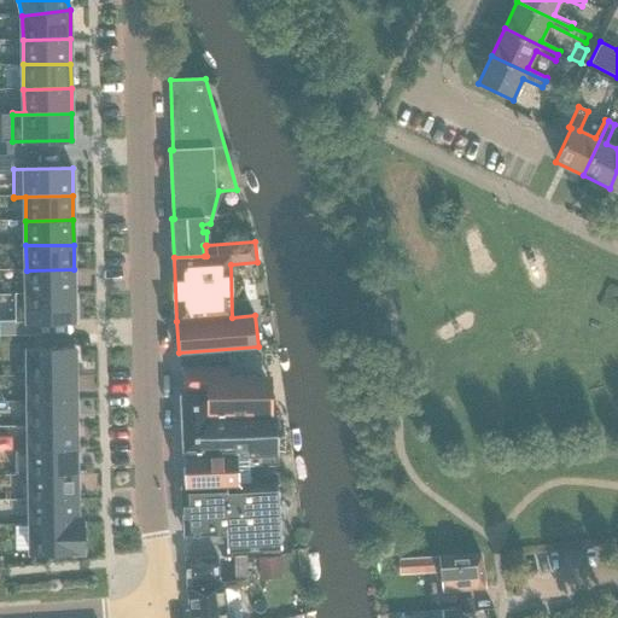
[(27,293),(15,293),(15,295),(74,293),(74,269),(27,270),(27,293)]
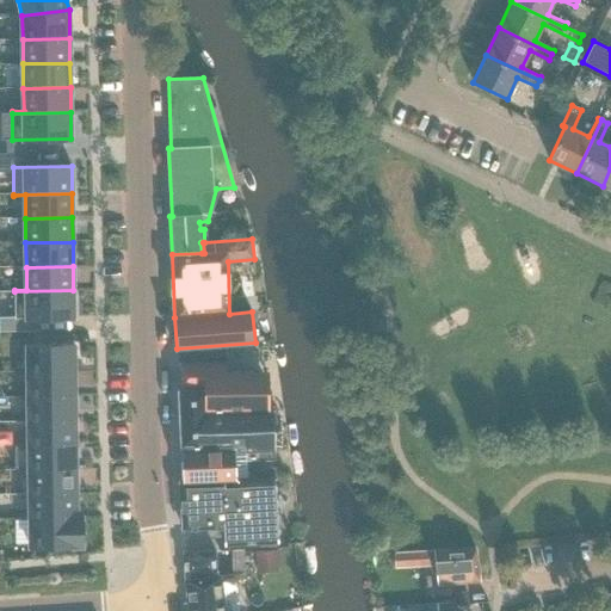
[(73,290),(14,291),(16,319),(74,318),(73,290)]
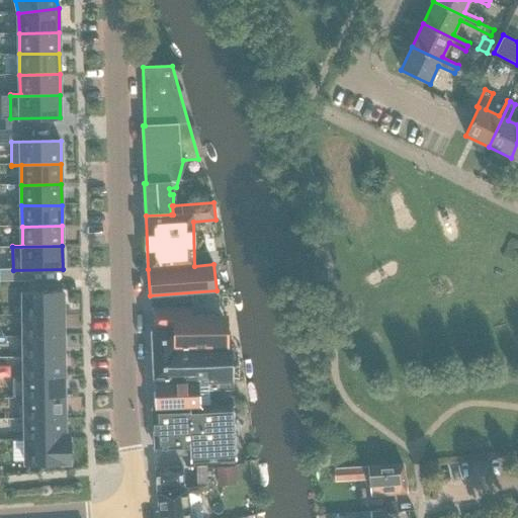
[(63,292),(22,292),(23,316),(63,315),(63,292)]
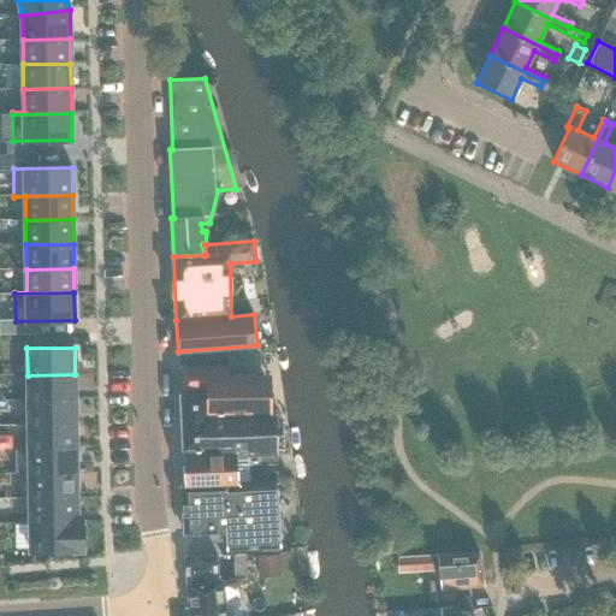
[(229,366),(182,367),(182,394),(207,392),(208,414),(270,413),(270,389),(258,389),(258,375),(230,375),(229,366)]
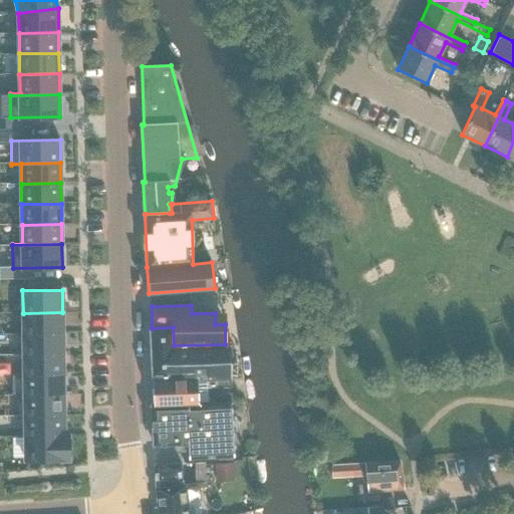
[(62,312),(23,313),(23,334),(63,333),(62,312)]
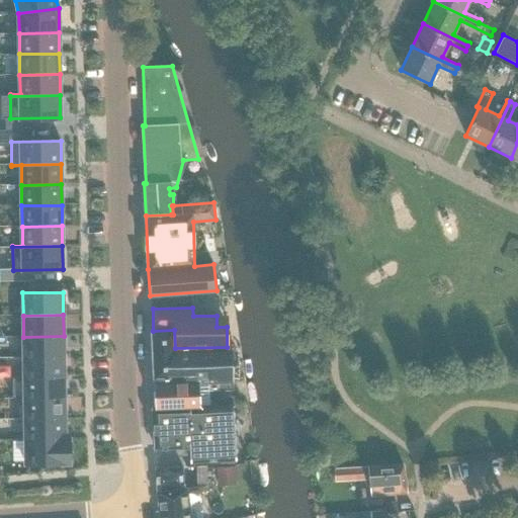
[(153,331),(152,331),(154,382),(177,380),(232,379),(233,379),(232,346),(227,347),(175,348),(174,330),(153,331)]
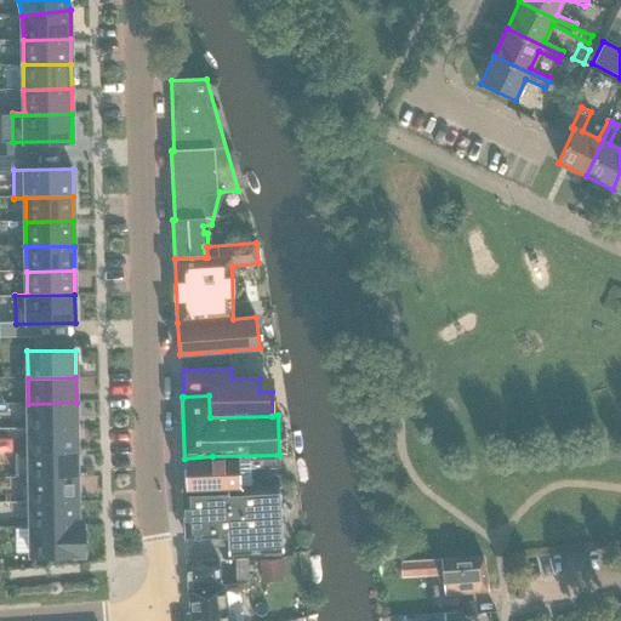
[(77,403),(28,404),(28,428),(77,428),(77,403)]
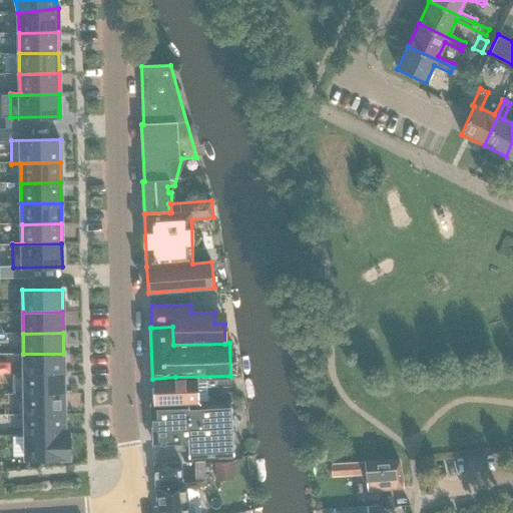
[(63,354),(23,354),(24,375),(63,374),(63,354)]
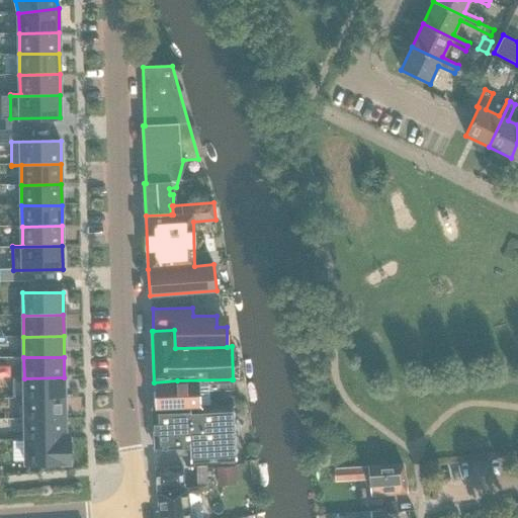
[(64,377),(24,378),(24,399),(65,398),(64,377)]
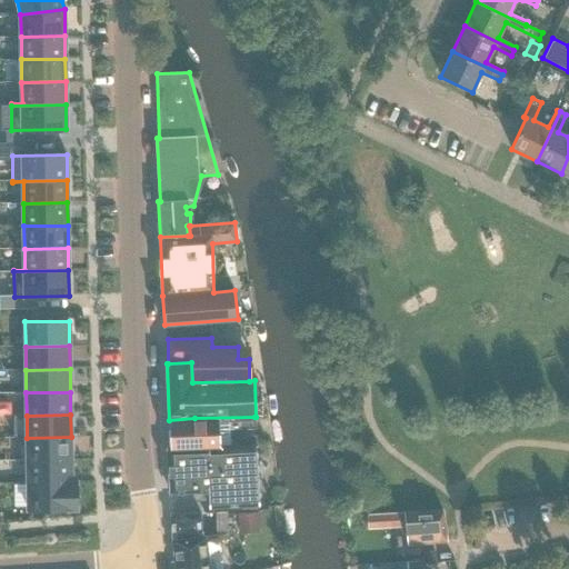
[(195,418),(169,420),(171,448),(231,445),(230,429),(242,429),(242,420),(255,420),(255,417),(195,418)]
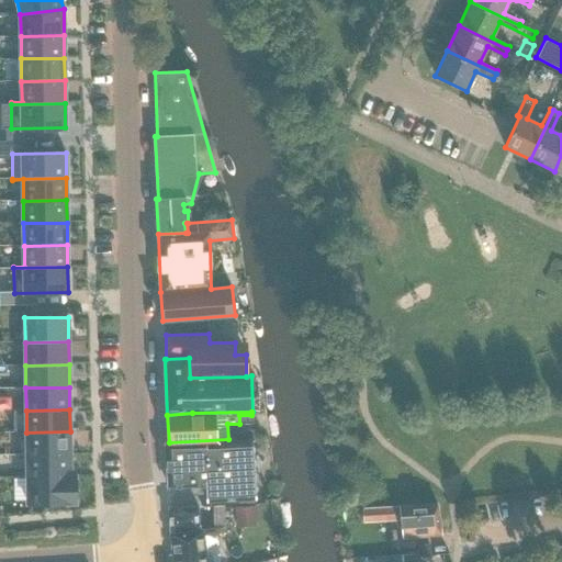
[(70,431),(26,433),(26,454),(70,453),(70,431)]
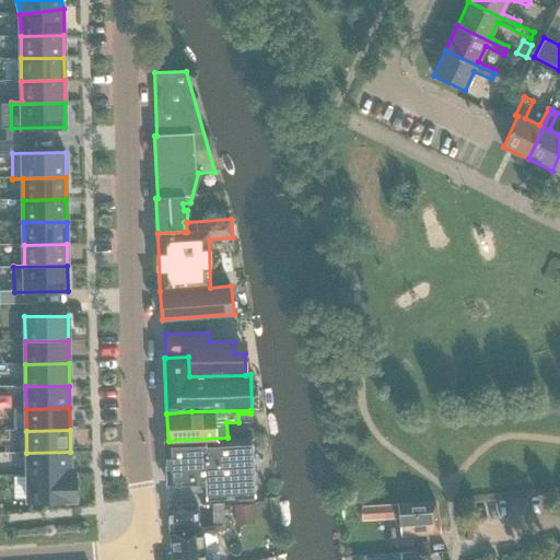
[(228,438),(168,441),(168,442),(165,442),(167,486),(206,483),(206,500),(256,497),(252,438),(228,440),(228,438)]
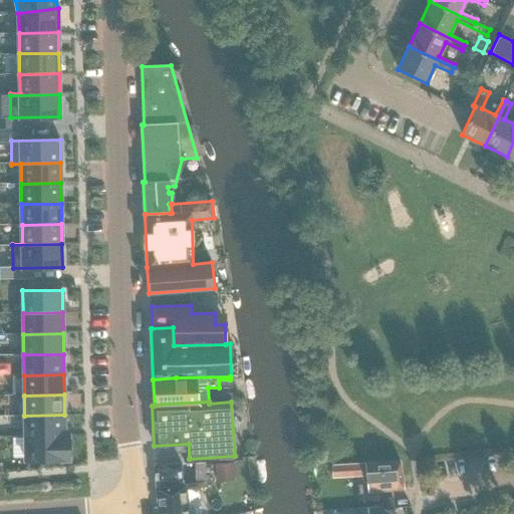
[(64,415),(24,416),(25,436),(69,436),(69,435),(64,435),(64,415)]
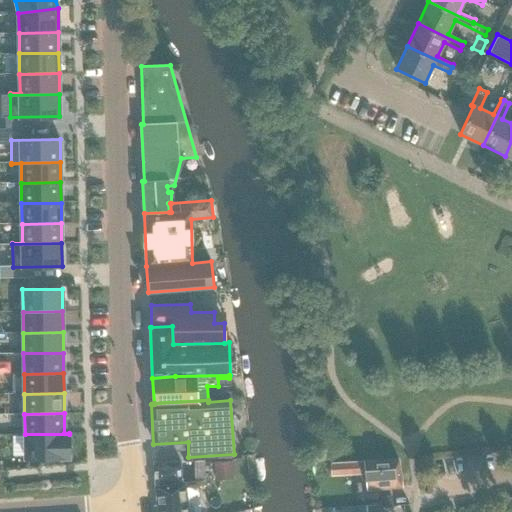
[(69,434),(25,434),(25,458),(69,458),(69,434)]
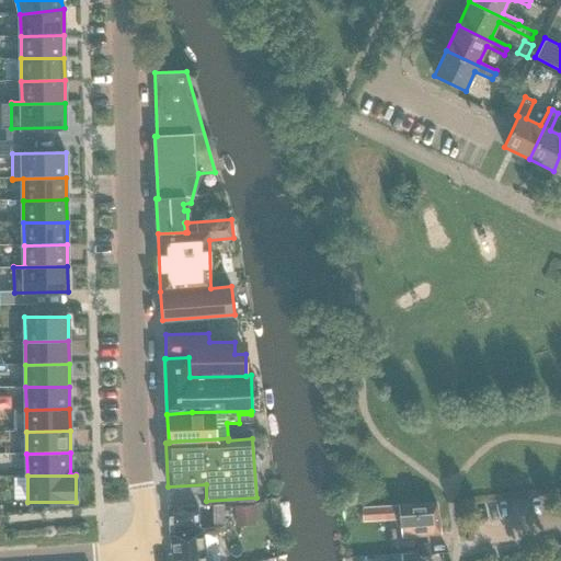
[(403,537),(441,534),(436,503),(400,506),(364,510),(363,522),(401,518),(403,537)]
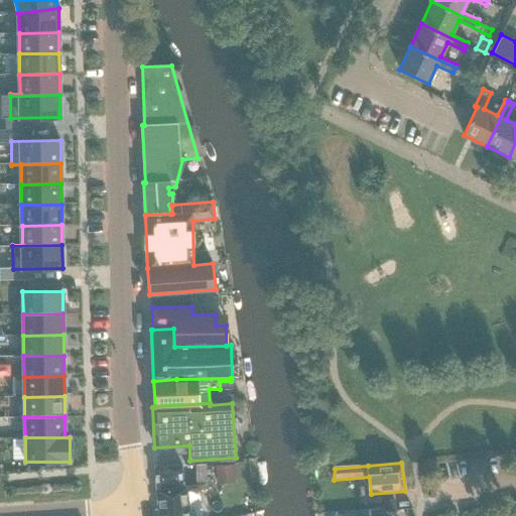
[(197,486),(207,484),(207,465),(196,465),(197,486)]
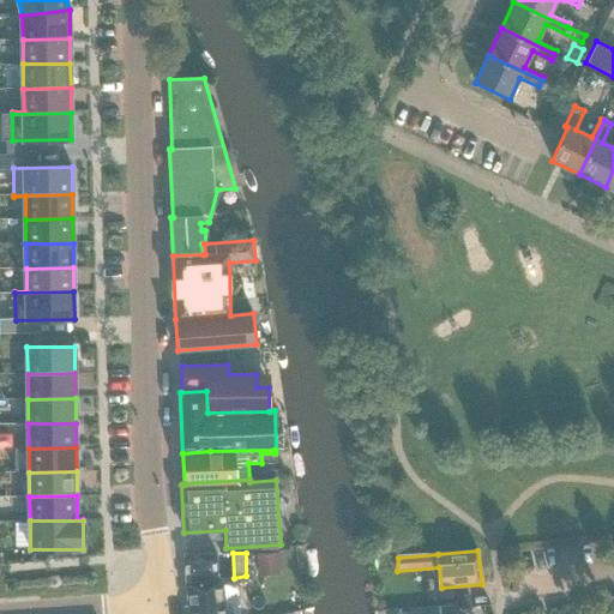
[(282,576),(281,553),(257,554),(258,577),(282,576)]
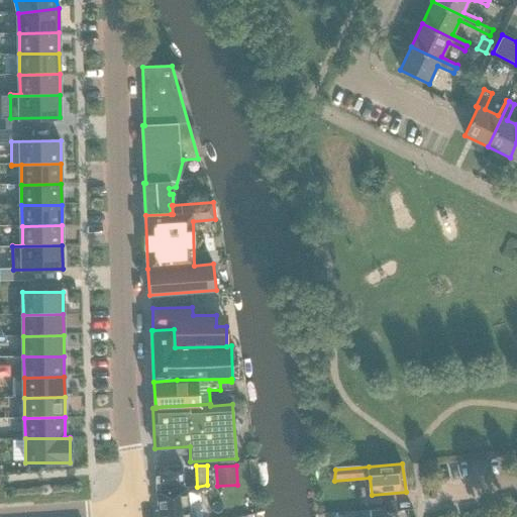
[(156,468),(157,491),(183,490),(183,489),(182,467),(156,468)]
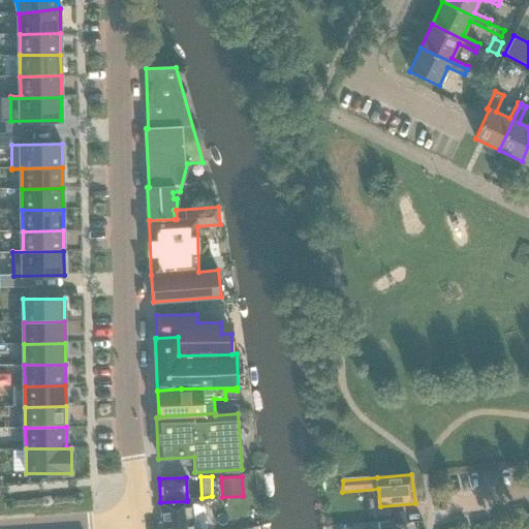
[(193,528),(190,501),(187,501),(160,502),(163,528),(193,528)]
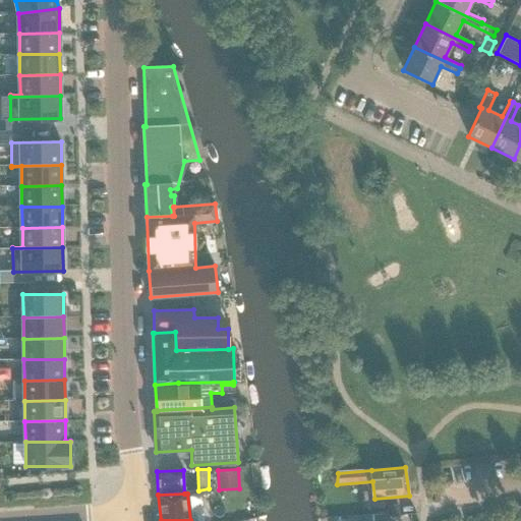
[(400,504),(399,504),(386,505),(387,516),(401,515),(400,504)]
